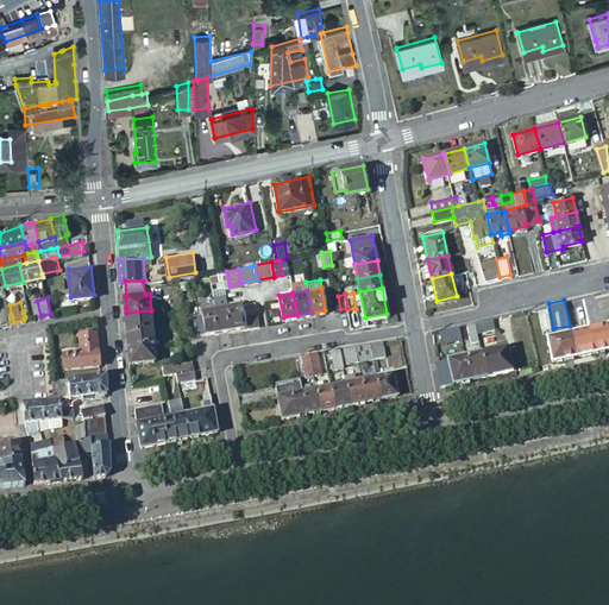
[(228,304),(232,326),(245,323),(245,326),(259,323),(258,312),(244,314),(242,302),(228,304)]
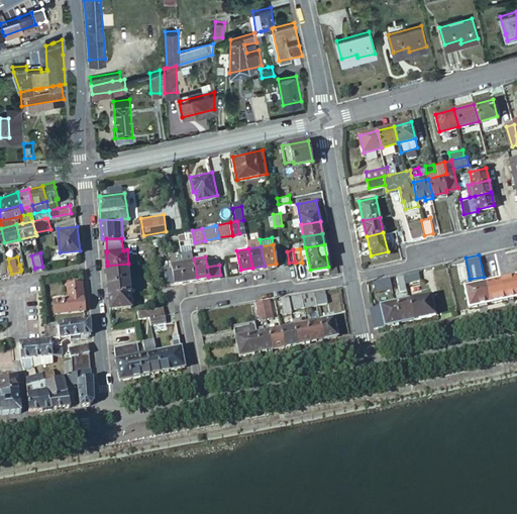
[(194,259),(183,261),(186,279),(197,277),(194,259)]
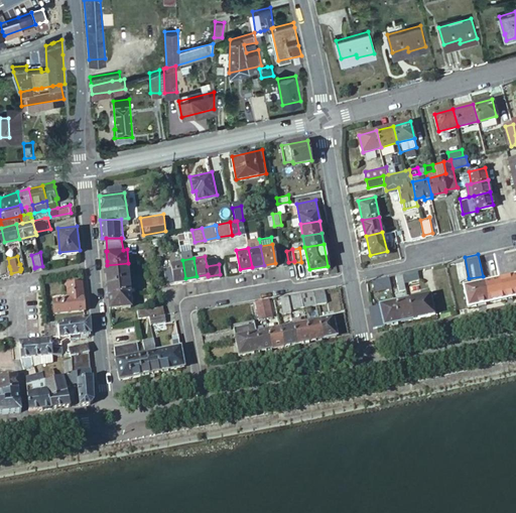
[(185,278),(182,260),(164,262),(167,281),(185,278)]
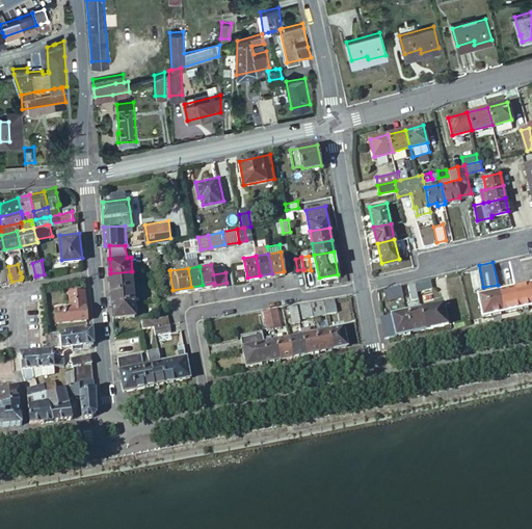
[(135,300),(132,271),(110,273),(113,302),(134,300),(135,300)]
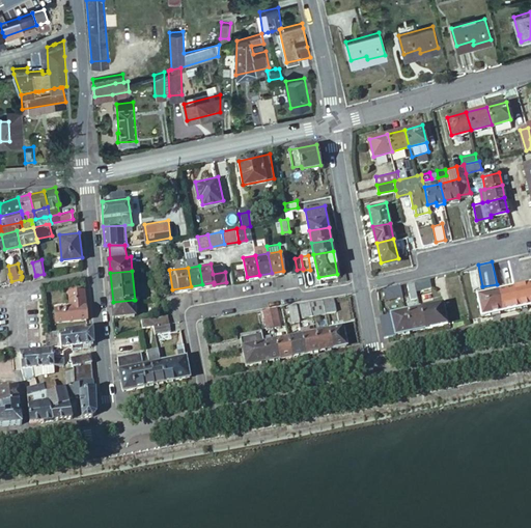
[(416,280),(417,287),(431,284),(429,277),(416,280)]
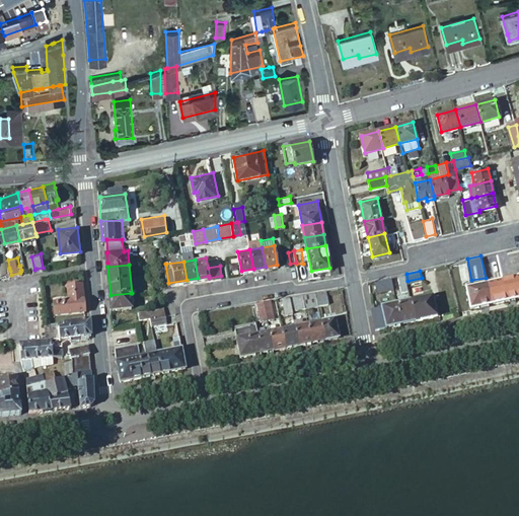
[(409,286),(405,274),(396,276),(399,288),(409,286)]
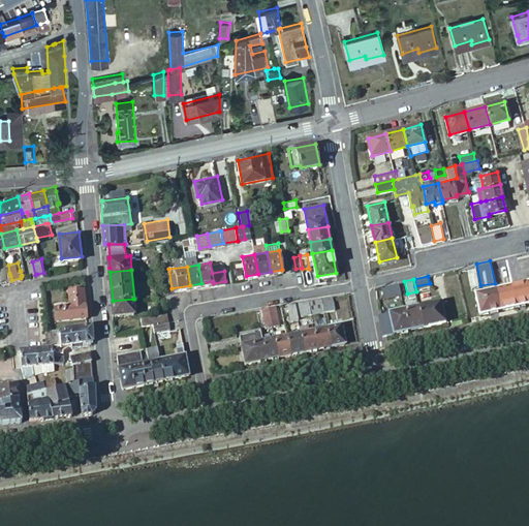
[(501,309),(528,303),(528,281),(496,288),(501,309)]
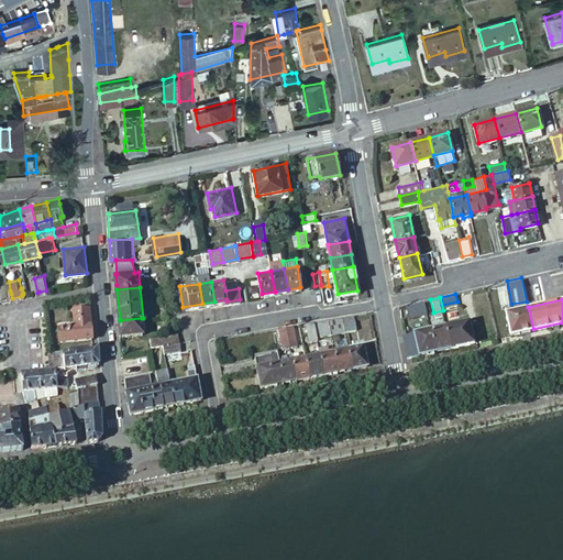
[(407,304),(409,315),(427,311),(424,300),(419,302),(407,304)]
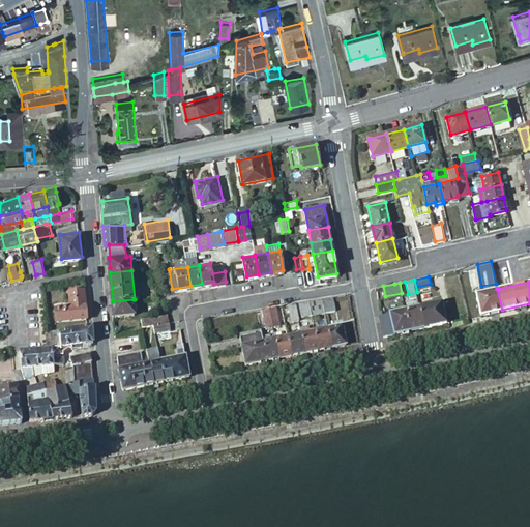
[(87,315),(84,287),(69,288),(71,303),(56,304),(57,317),(64,317),(87,315)]
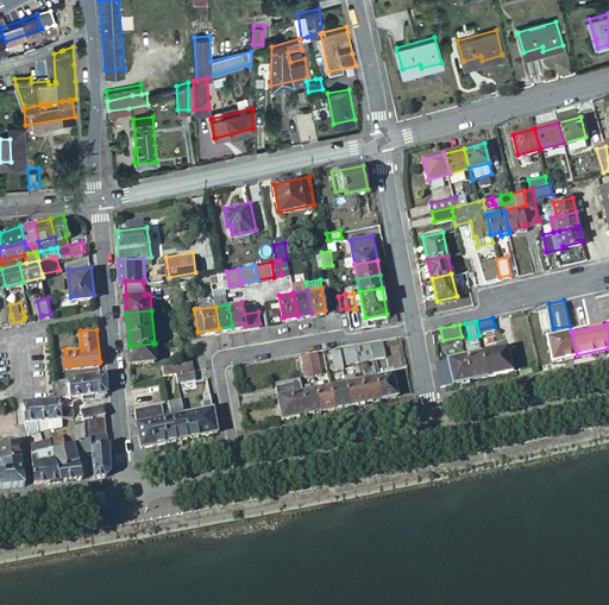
[(547,336),(552,360),(571,357),(577,355),(571,332),(547,336)]
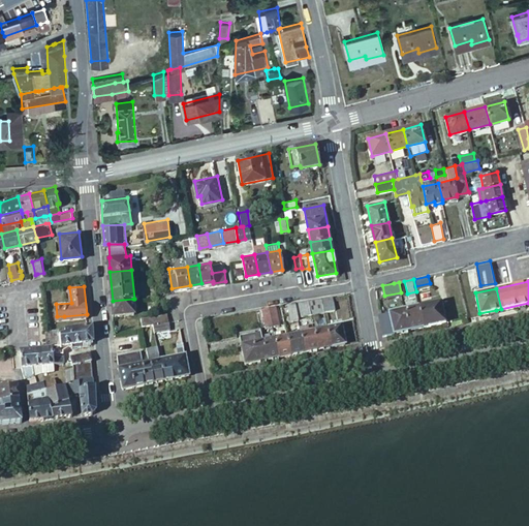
[(321,297),(323,309),(334,307),(332,295),(321,297)]
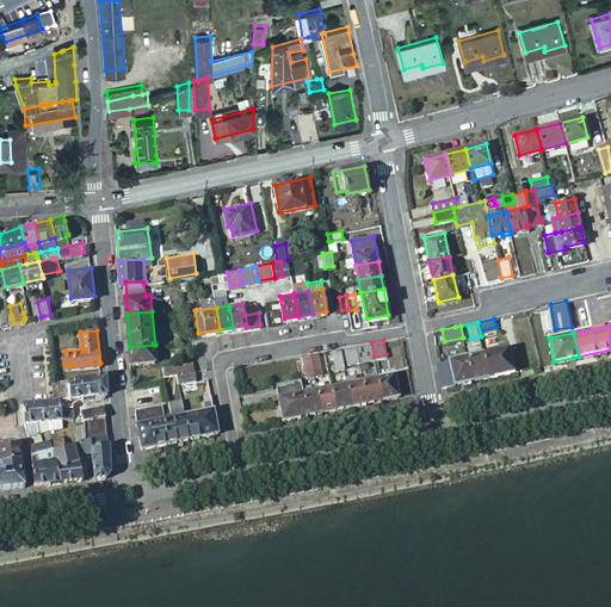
[(358,359),(374,357),(371,342),(356,345),(358,359)]
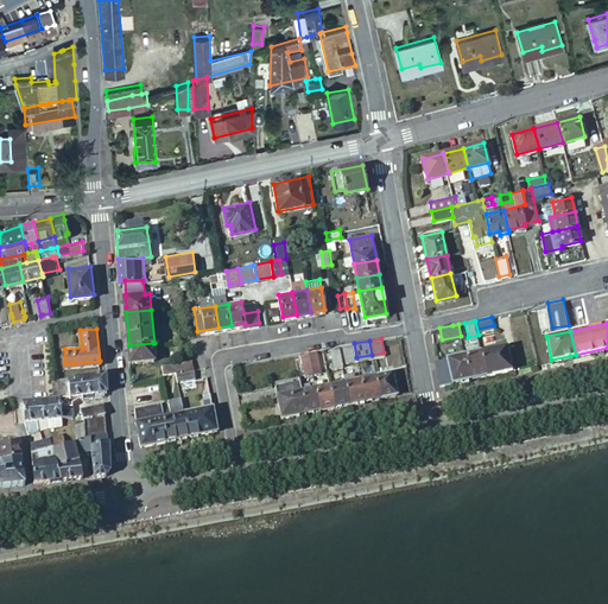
[(156,358),(154,343),(153,343),(130,345),(130,347),(131,361),(156,358)]
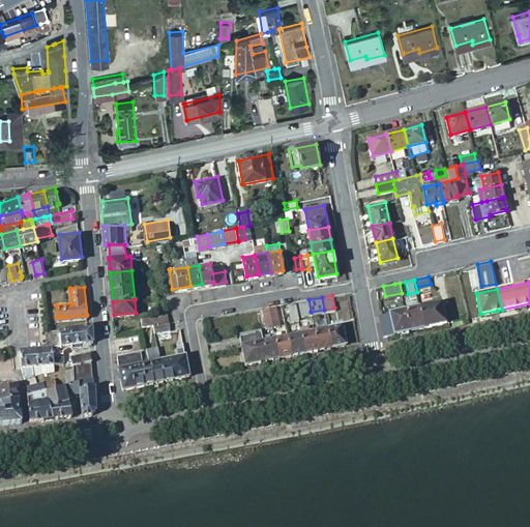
[(305,315),(311,314),(311,312),(308,299),(302,300),(305,315)]
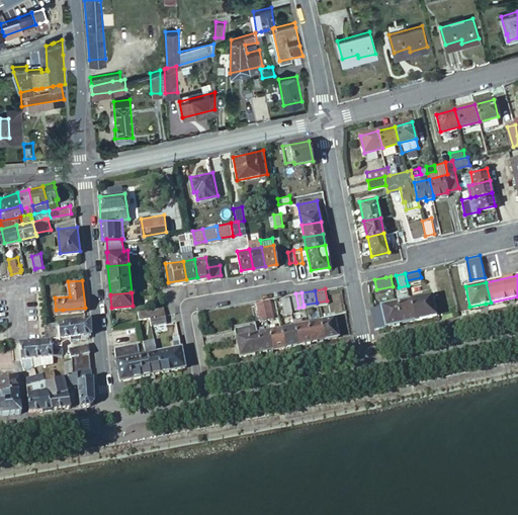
[(415,319),(436,314),(432,293),(410,298),(415,319)]
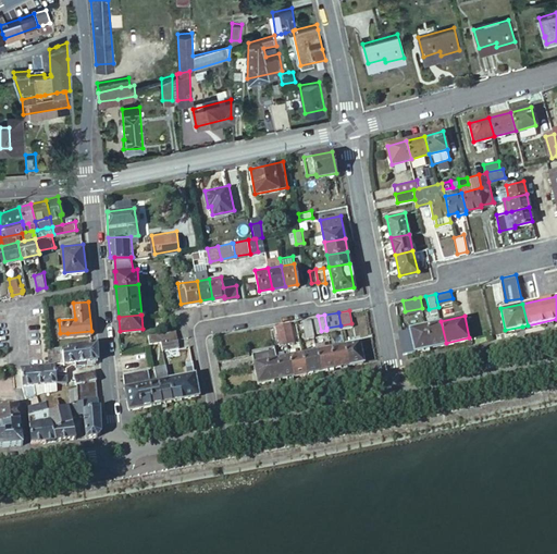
[(310,317),(300,318),(304,334),(313,332),(310,317)]
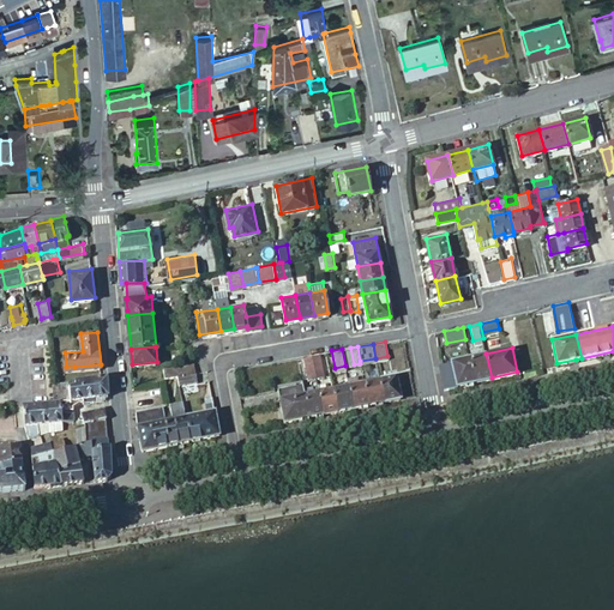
[(325,373),(320,352),(312,354),(315,375),(325,373)]
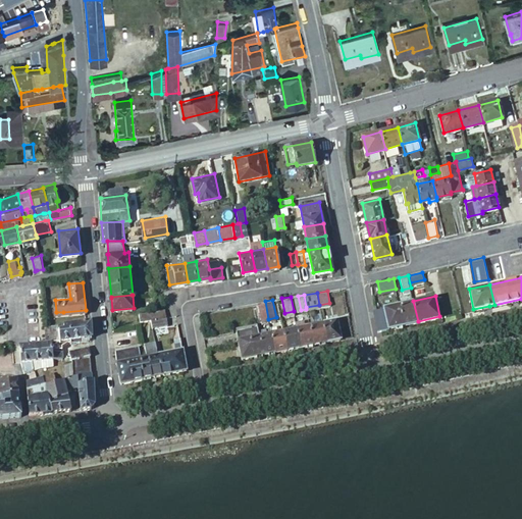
[(265,301),(259,303),(262,320),(268,319),(265,301)]
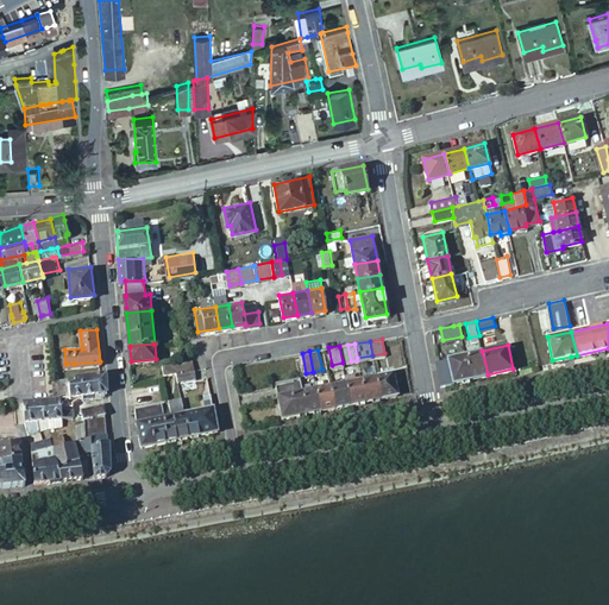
[(482,351),(465,354),(470,378),(481,376),(488,375),(482,351)]
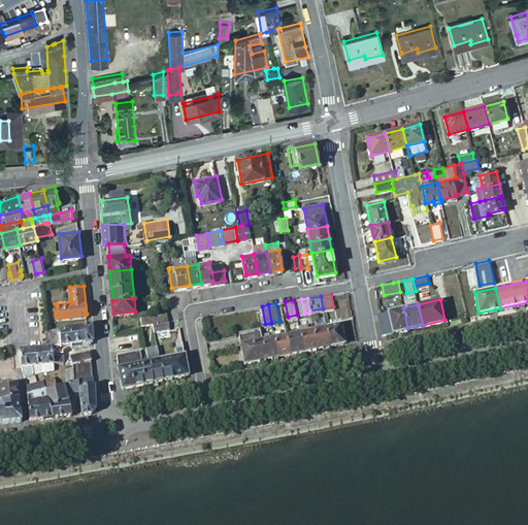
[(398,308),(377,313),(378,320),(382,333),(407,328),(403,307),(398,308)]
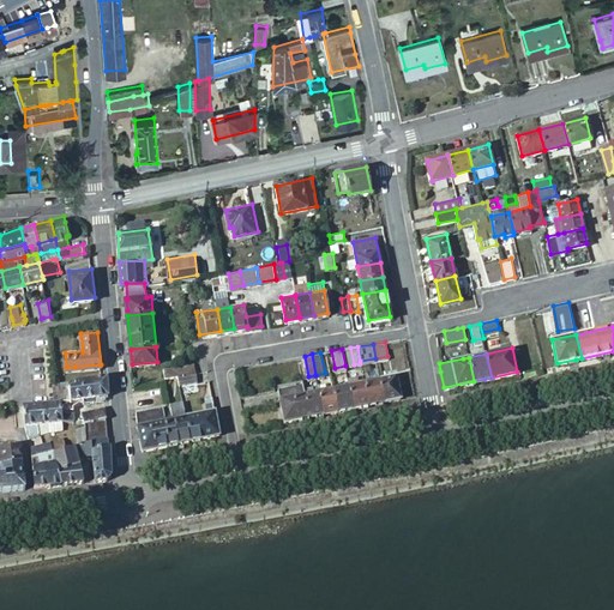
[(196,369),(194,361),(164,366),(166,375),(179,373),(196,369)]
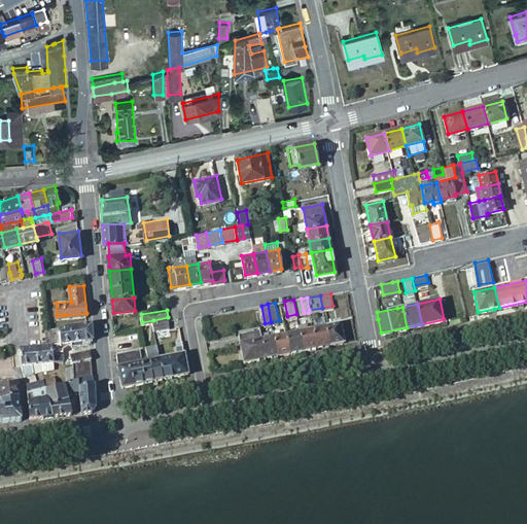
[(168,317),(153,320),(155,328),(169,325),(168,317)]
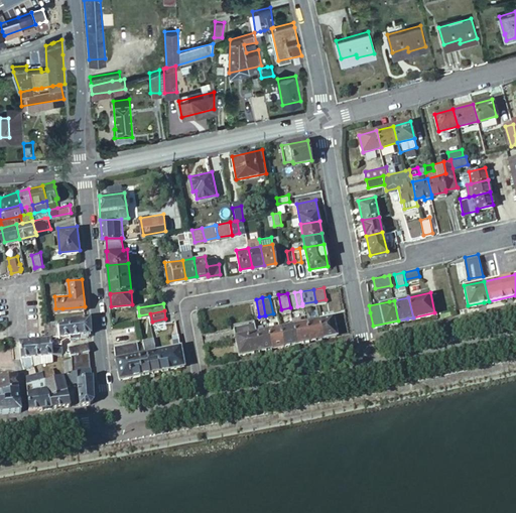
[(333,314),(318,317),(323,336),(336,333),(333,314)]
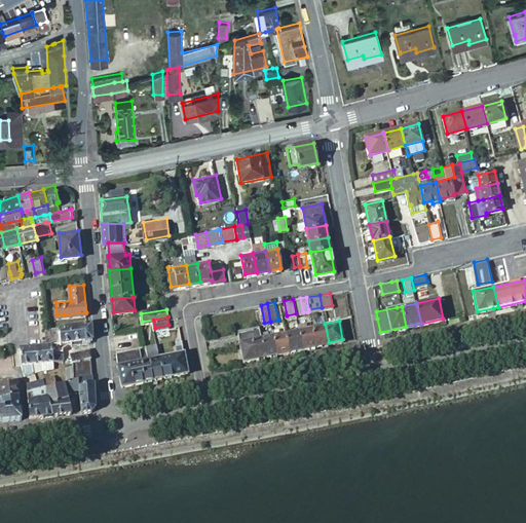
[(315,345),(311,326),(307,327),(306,322),(298,324),(299,329),(303,347),(315,345)]
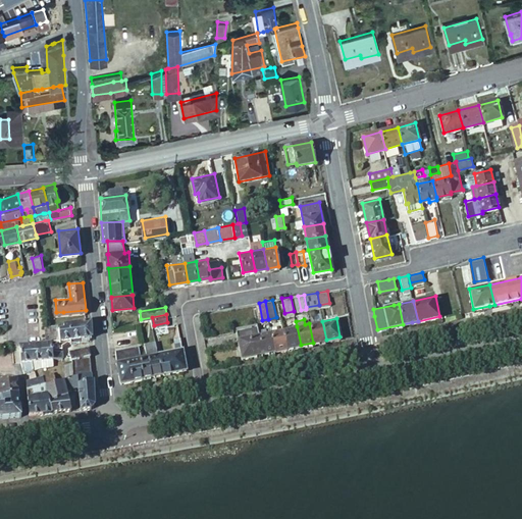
[(91,320),(87,320),(80,321),(81,336),(92,334),(91,320)]
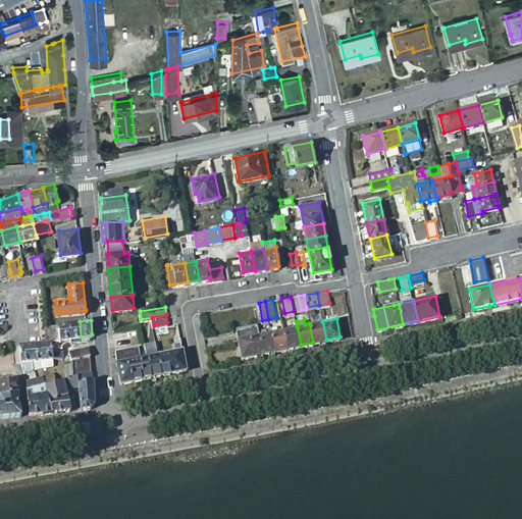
[(81,336),(80,321),(70,322),(71,338),(81,336)]
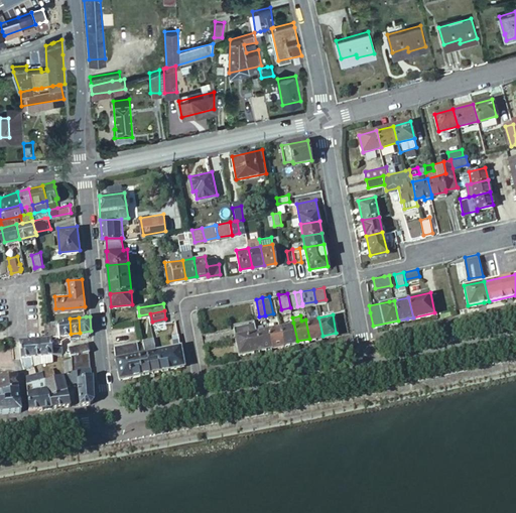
[(323,336),(318,317),(305,319),(309,339),(323,336)]
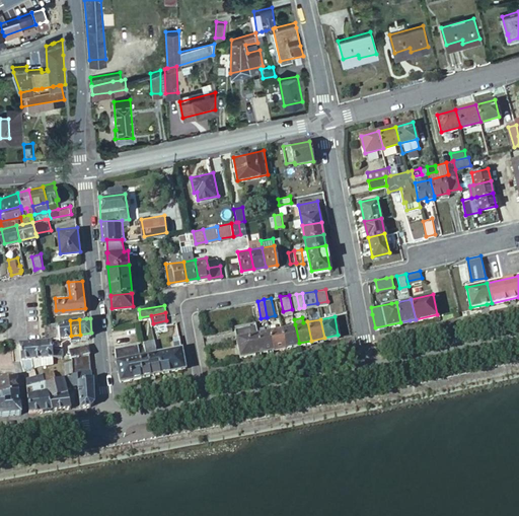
[(64,325),(60,325),(61,337),(63,337),(71,336),(70,320),(64,320),(64,325)]
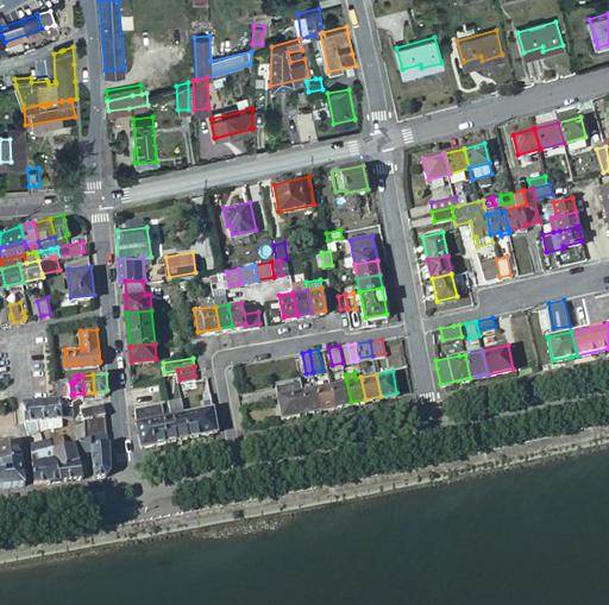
[(56,397),(57,396),(62,396),(71,395),(70,382),(69,377),(56,378),(54,378),(56,397)]
